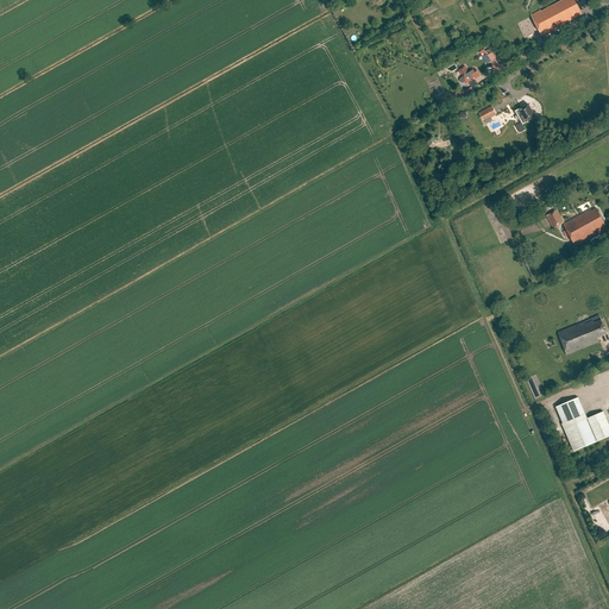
[(540,11),(531,16),(541,36),(581,16),(581,12),(591,6),(588,0),(564,0),(541,12),(540,11)]
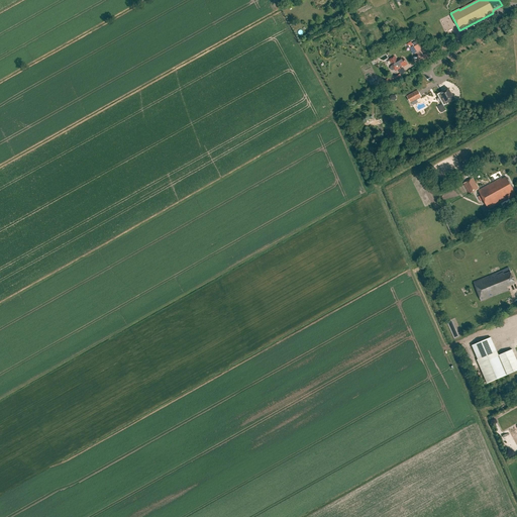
[(414,55),(420,50),(416,41),(412,43),(414,47),(411,49),(414,55)]
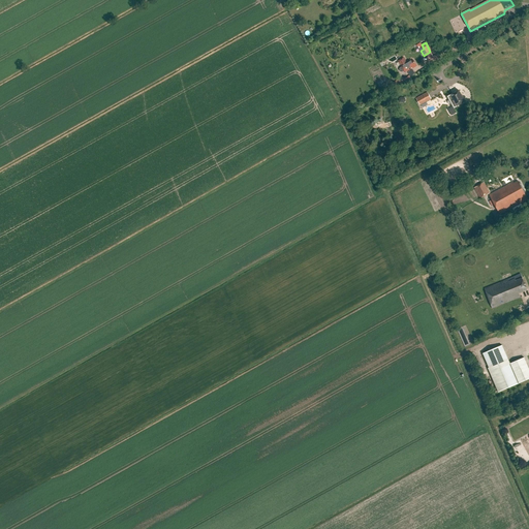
[(404,58),(398,61),(402,67),(401,67),(400,68),(400,69),(400,70),(400,71),(401,71),(401,72),(402,72),(403,72),(404,72),(404,71),(405,73),(416,66),(413,60),(412,61),(411,60),(406,62),(404,58)]
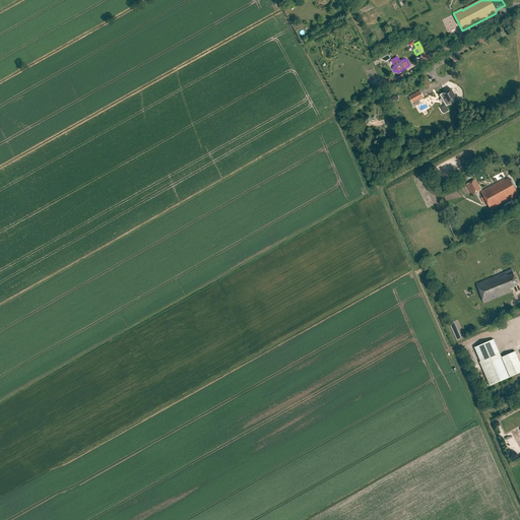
[(384,88),(395,82),(393,78),(382,84),(384,88)]
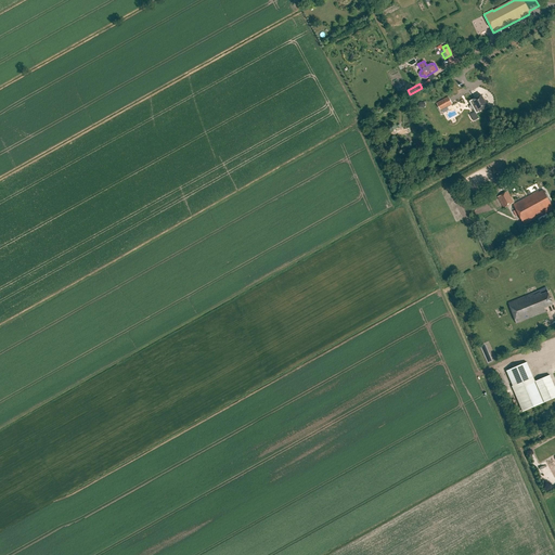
[(479,111),(488,106),(481,95),(474,99),(473,99),(468,101),(476,115),(480,113),(479,111)]
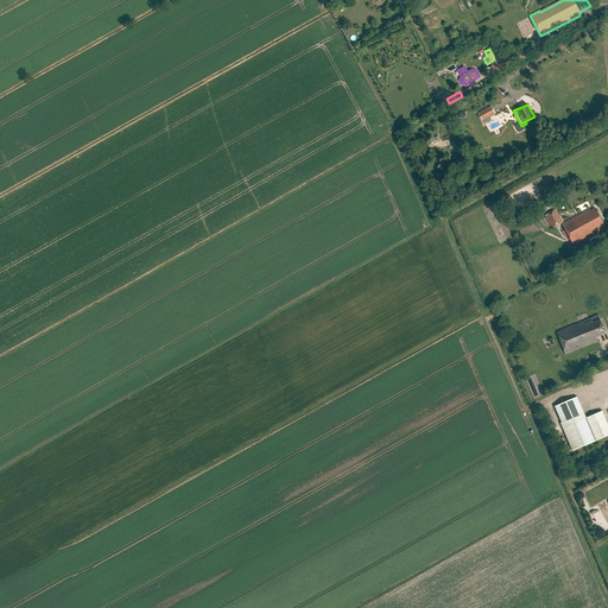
[(483,121),(496,114),(492,106),(479,113),(483,121)]
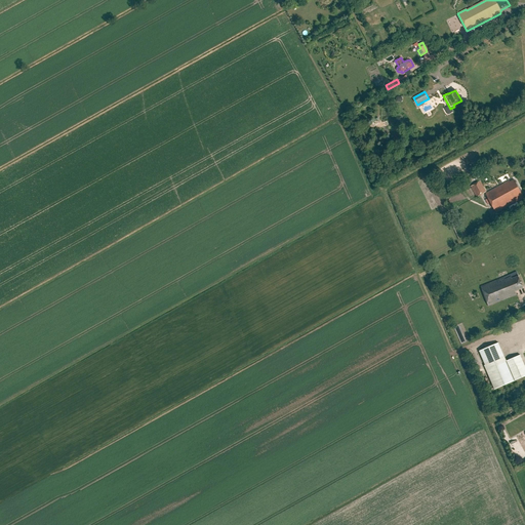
[(495,212),(523,197),(514,179),(510,182),(509,180),(485,194),(495,212)]
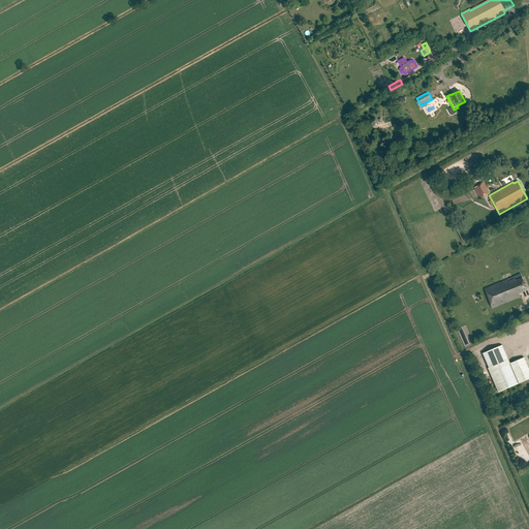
[(474,188),(479,199),(490,194),(484,183),(474,188)]
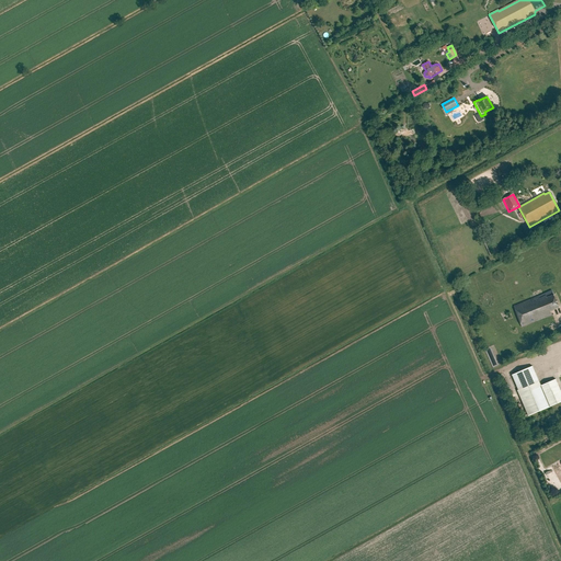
[(551,311),(559,308),(554,295),(547,298),(546,296),(540,298),(539,297),(535,299),(534,298),(514,306),(522,327),(552,315),(551,311)]
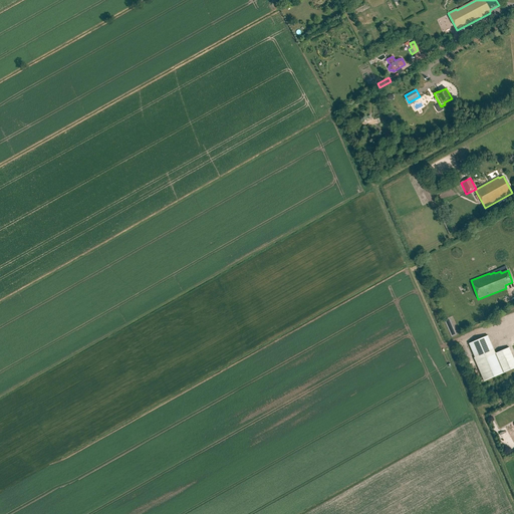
[(503,372),(495,353),(487,335),(469,343),(485,381),(503,372)]
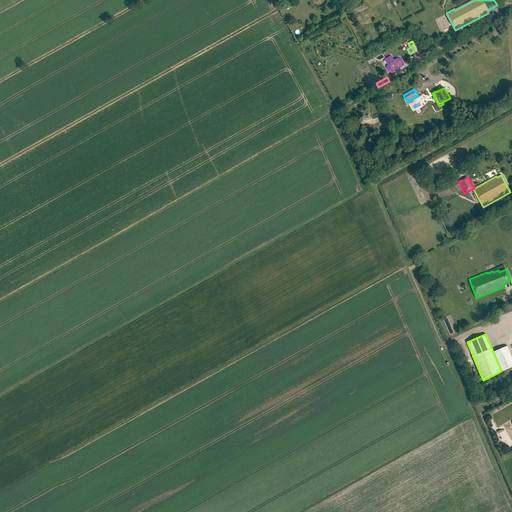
[(511,358),(507,346),(493,352),(501,371),(511,366),(511,358)]
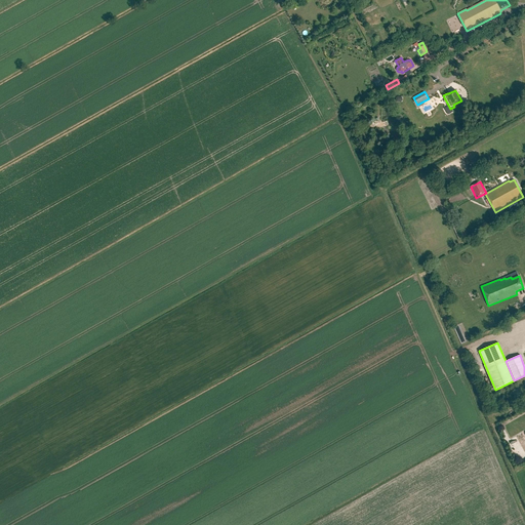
All buildings are outlined.
